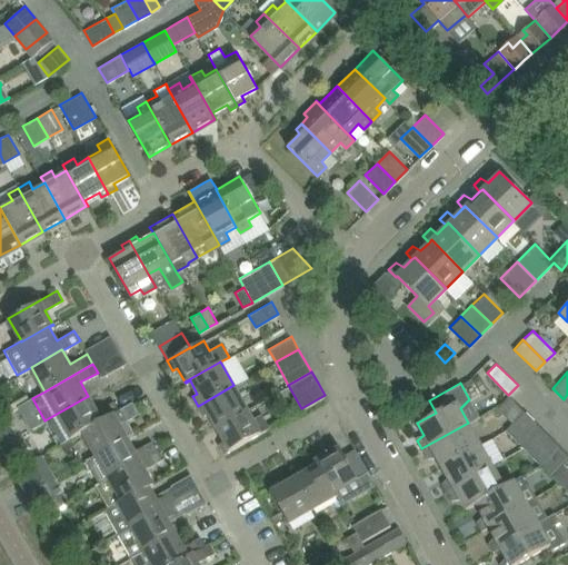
[(247,408),(233,385),(198,406),(203,415),(208,412),(216,426),(247,408)]
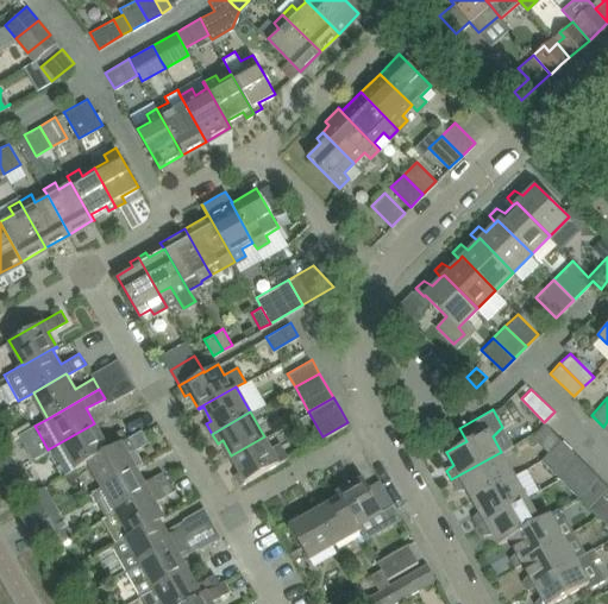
[(102,439),(94,423),(48,450),(62,474),(126,438),(121,428),(102,439)]
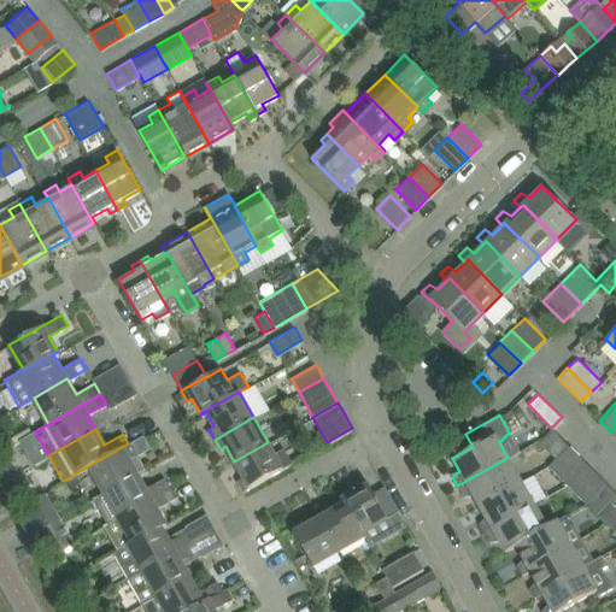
[(128,443),(89,465),(89,466),(104,492),(138,472),(145,469),(144,466),(142,468),(135,454),(148,447),(142,436),(144,436),(144,435),(128,443)]
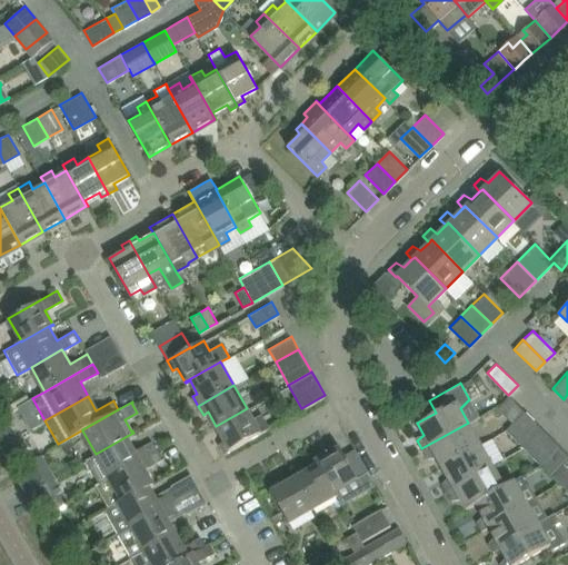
[(247,408),(216,426),(223,439),(219,443),(225,453),(260,433),(269,427),(261,413),(252,418),(247,408)]
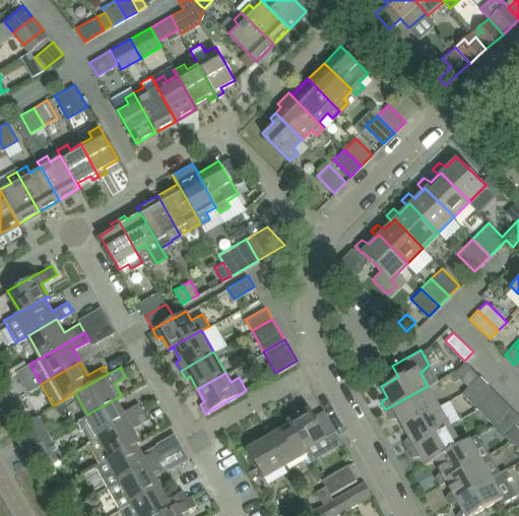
[(471,402),(490,385),(478,375),(461,392),(471,402)]
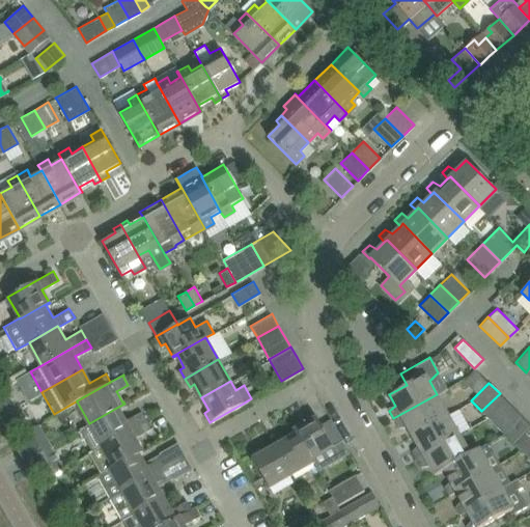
[(0,415),(15,408),(6,393),(0,396),(0,415)]
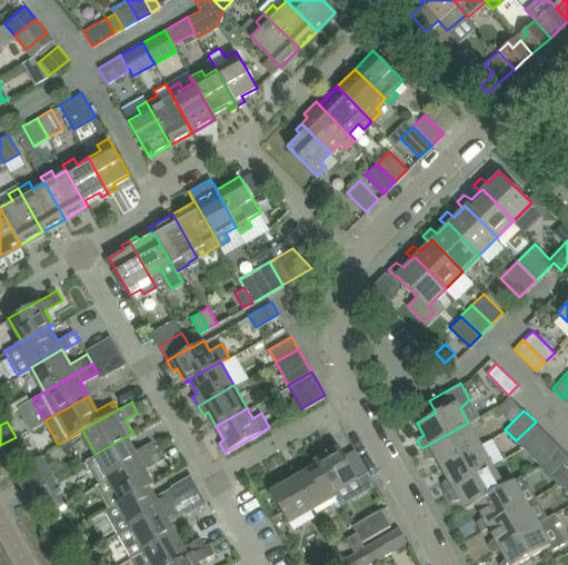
[(527,452),(546,433),(536,422),(516,440),(527,452)]
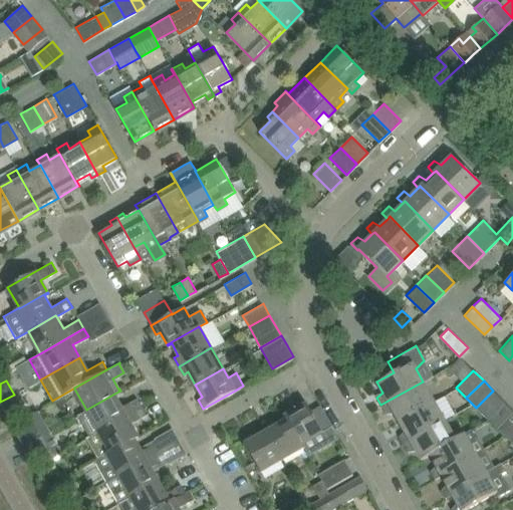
[(434,401),(423,381),(380,405),(386,413),(393,411),(399,421),(434,401)]
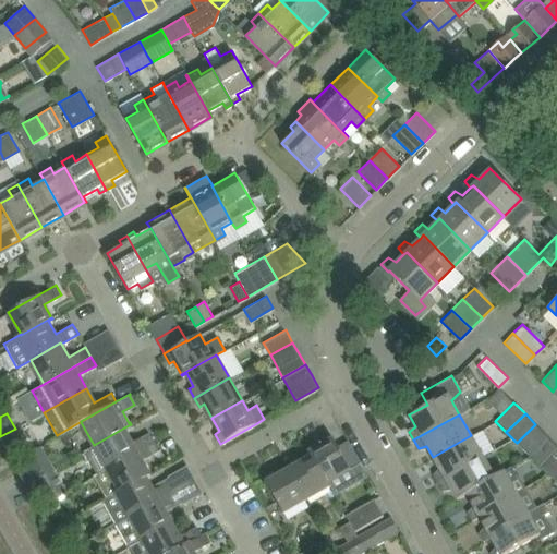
[(546,435),(535,424),(517,443),(527,454),(546,435)]
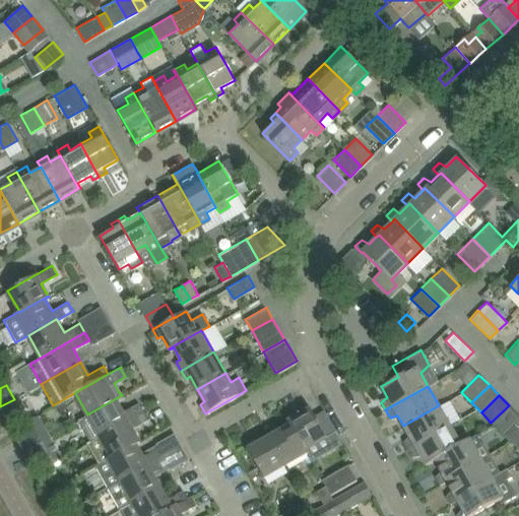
[(143,410),(138,402),(123,410),(116,398),(87,414),(78,420),(90,441),(99,436),(143,410)]
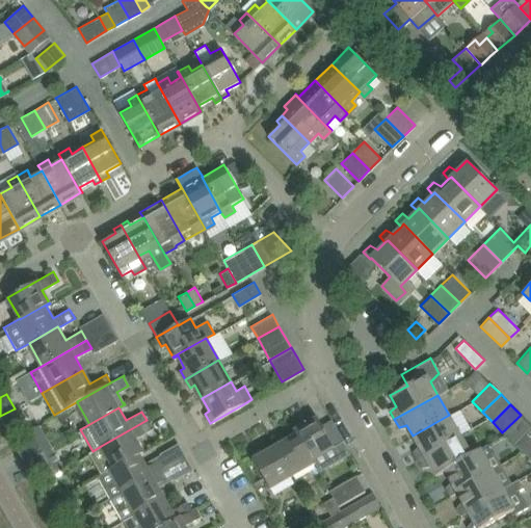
[(308,422),(294,429),(313,463),(315,462),(313,457),(334,446),(344,441),(332,419),(321,424),(314,413),(306,418),(308,422)]
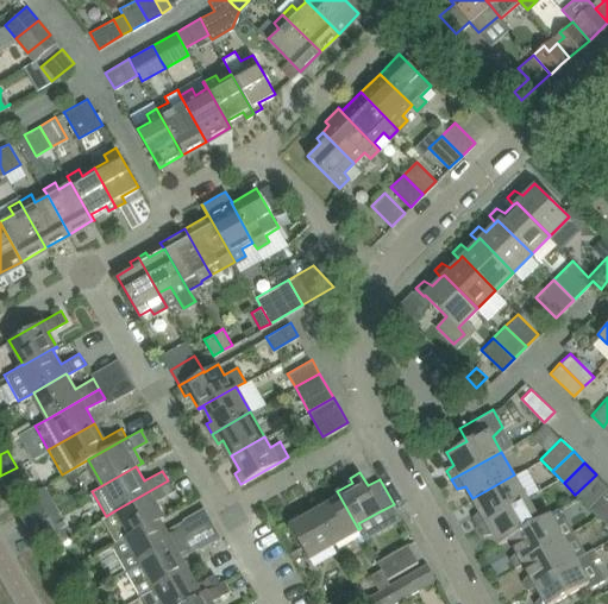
[(472,516),(477,524),(526,497),(514,474),(472,498),(478,509),(472,516)]
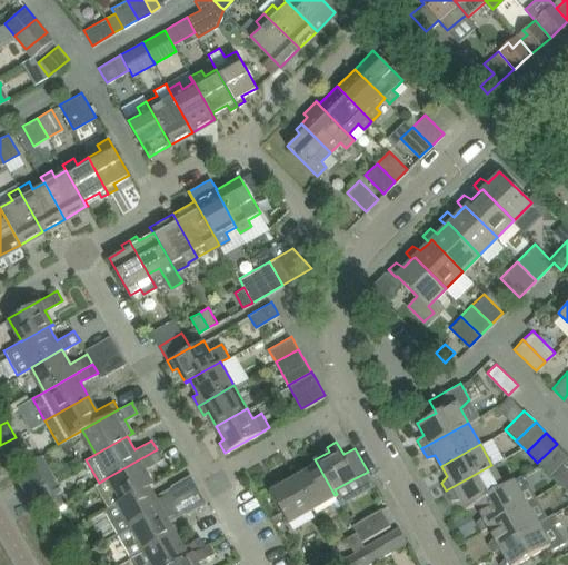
[(549,474),(567,454),(557,444),(537,463),(549,474)]
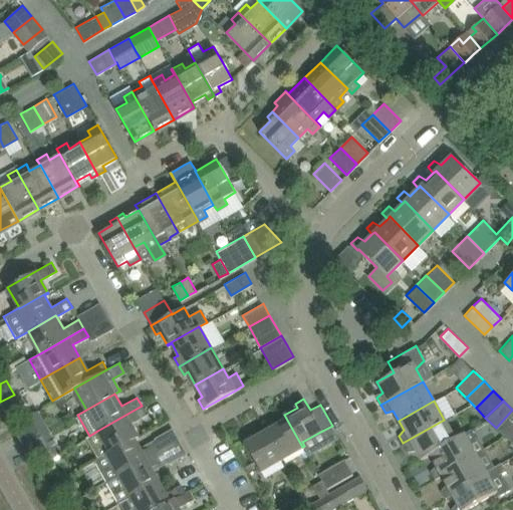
[(142,406),(97,431),(98,431),(85,438),(97,458),(93,460),(94,460),(138,436),(131,423),(147,414),(142,406)]
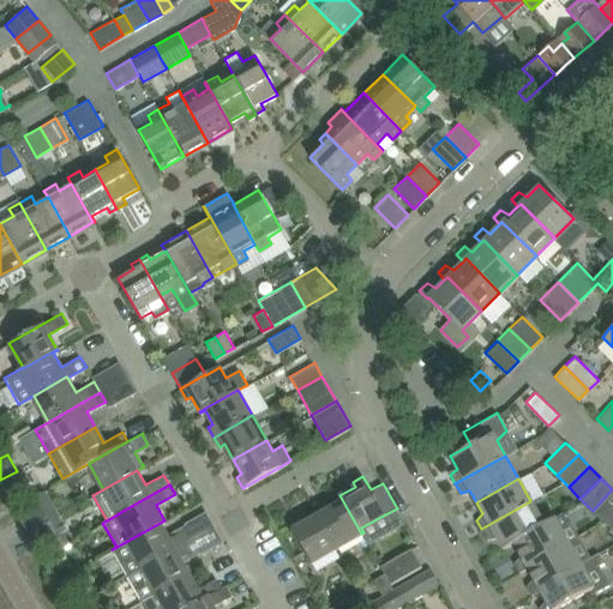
[(43,489),(29,496),(35,506),(19,514),(18,514),(26,531),(58,514),(43,489)]
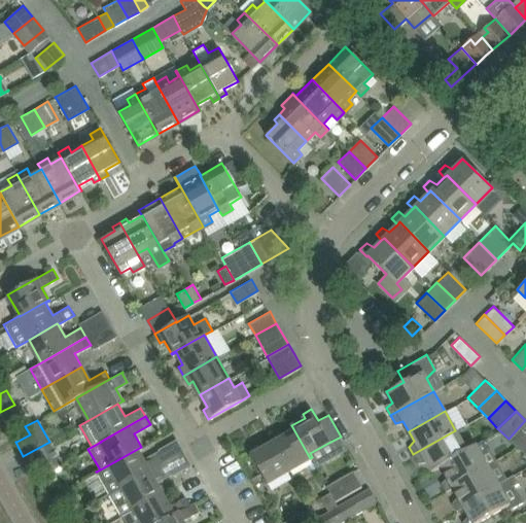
[(279,432),(270,438),(289,471),(310,458),(291,425),(291,426),(293,429),(281,437),(279,432)]
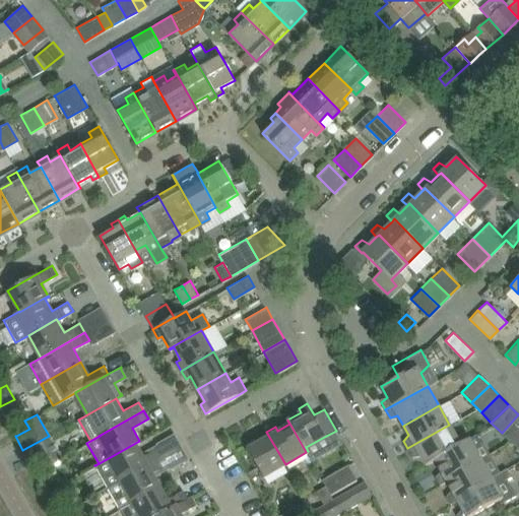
[(459,444),(449,425),(407,448),(411,456),(419,454),(426,464),(434,459),(434,458),(459,444)]
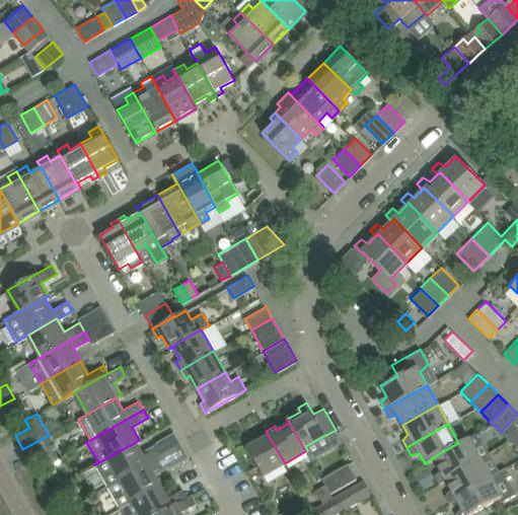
[(263,475),(285,463),(266,431),(265,431),(268,435),(255,442),(253,438),(244,443),(263,475)]
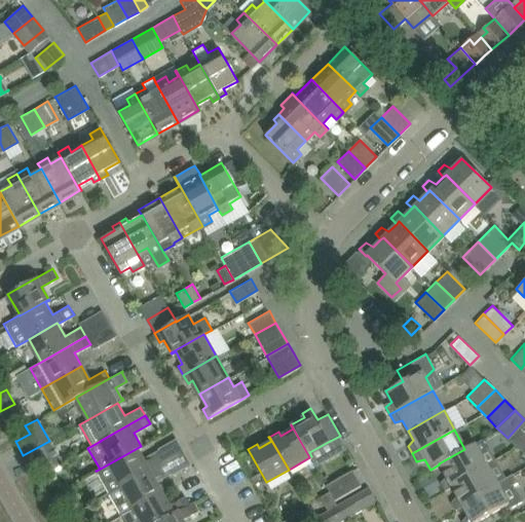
[(464,449),(439,463),(439,464),(445,476),(440,481),(444,490),(451,486),(450,484),(485,462),(480,452),(488,447),(483,439),(475,444),(464,449)]
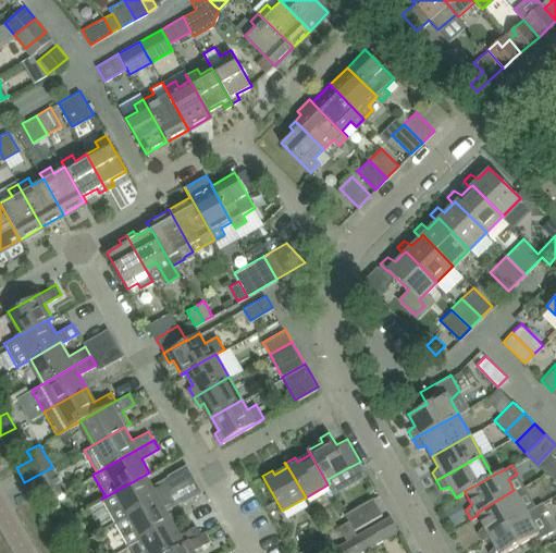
[(65,490),(52,467),(24,482),(33,498),(34,498),(34,496),(48,489),(52,498),(65,490)]
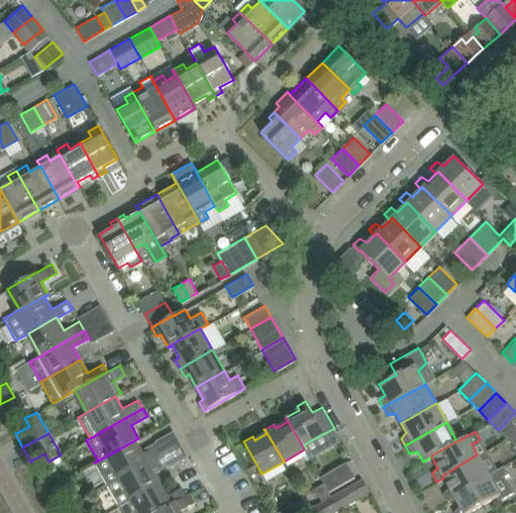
[(138,438),(95,463),(107,484),(163,452),(158,444),(141,453),(135,441),(139,439),(138,438)]
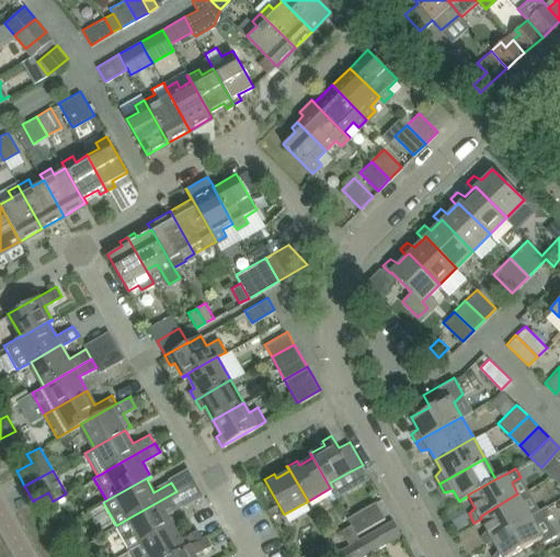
[(176,491),(116,525),(117,527),(128,548),(143,542),(173,524),(167,513),(164,510),(182,500),(176,491)]
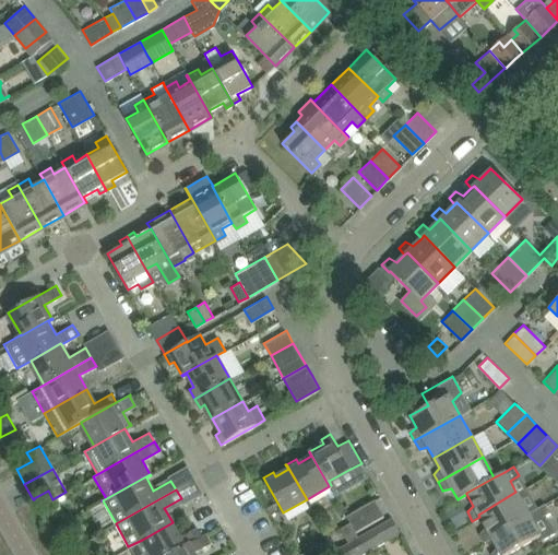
[(515,492),(478,515),(479,517),(485,527),(478,532),(484,541),(491,538),(490,535),(527,514),(515,492)]
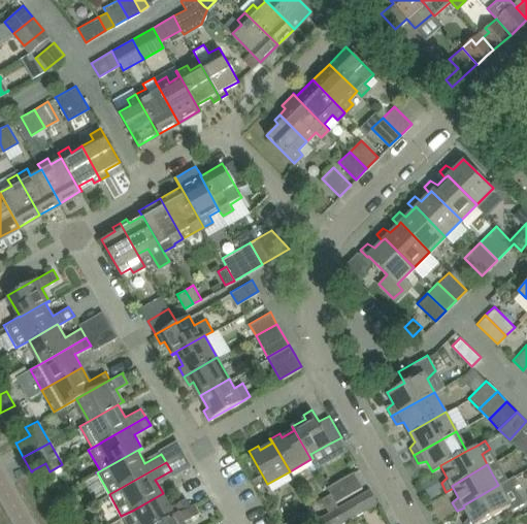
[(330,492),(335,501),(361,487),(353,471),(327,486),(330,492)]
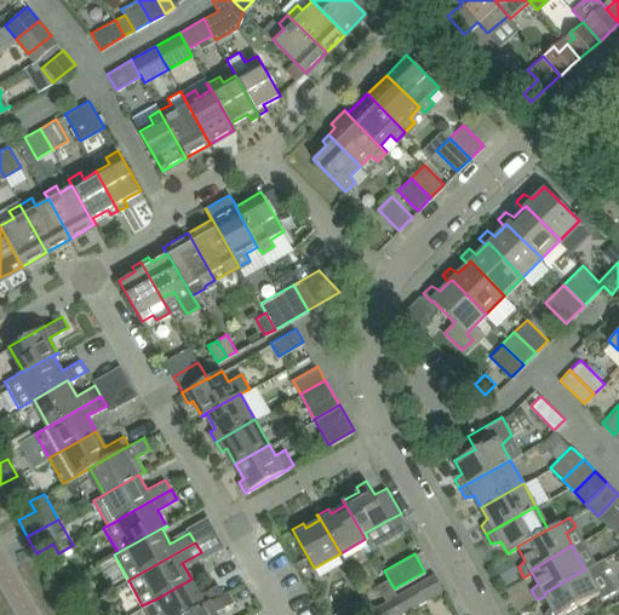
[(585,569),(544,593),(545,596),(551,607),(544,613),(545,614),(557,614),(597,593),(600,598),(617,588),(606,569),(609,567),(605,558),(597,562),(585,569)]
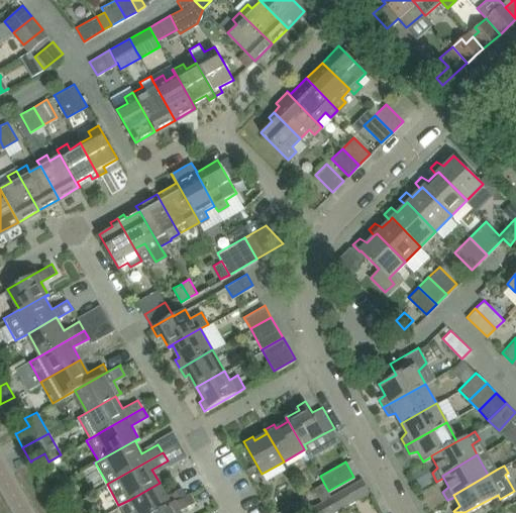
[(330,495),(328,491),(323,482),(314,487),(322,500),(330,495)]
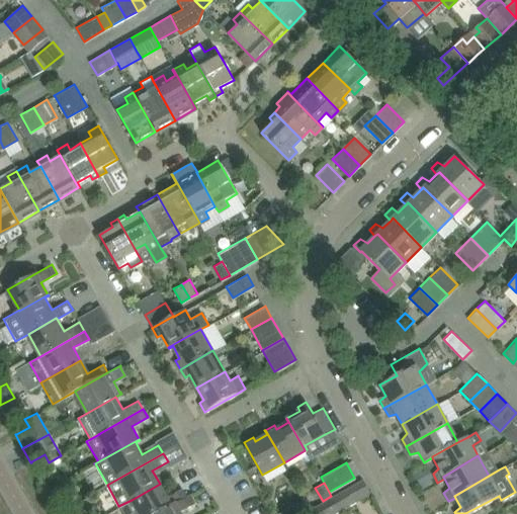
[(132,500),(139,513),(153,513),(186,495),(182,487),(167,496),(160,484),(132,500)]
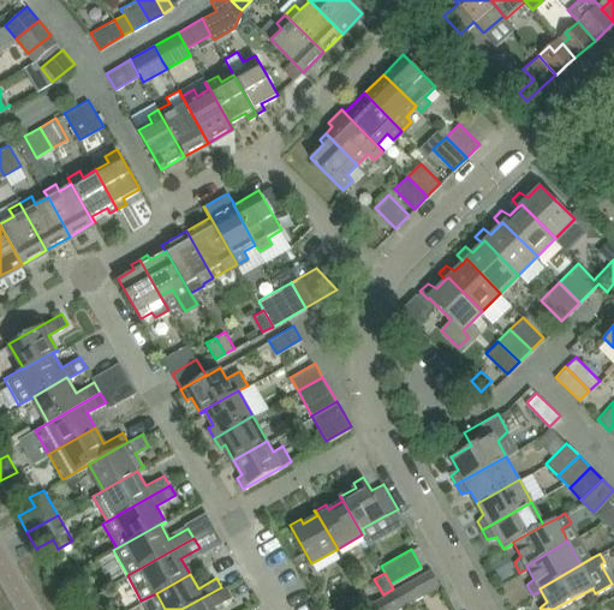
[(375,609),(395,609),(401,606),(423,594),(412,578),(393,588),(383,594),(370,602),(375,609)]
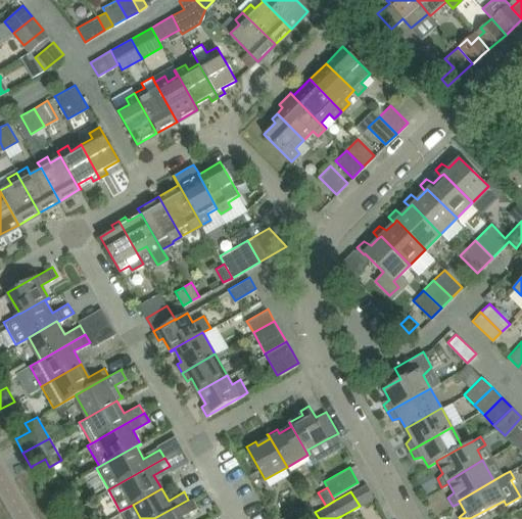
[(183,518),(181,516),(197,507),(192,498),(188,500),(154,518),(183,518)]
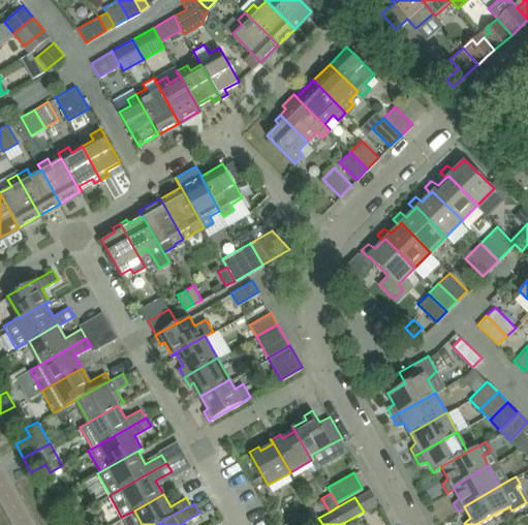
[(310,507),(306,510),(288,520),(290,524),(306,524),(317,519),(310,507)]
